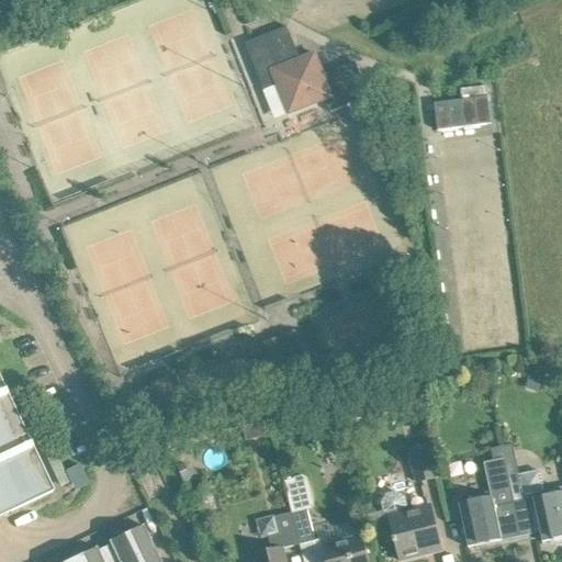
[(246,44),(262,87),(276,81),(289,114),(325,100),(330,113),(369,98),(356,63),(324,76),(315,54),(300,59),(288,26),(246,44)]
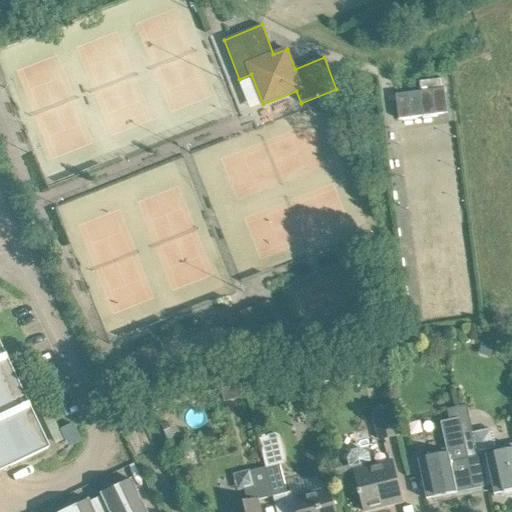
[(443,79),(420,82),(421,91),(396,95),(399,119),(448,113),(443,79)]
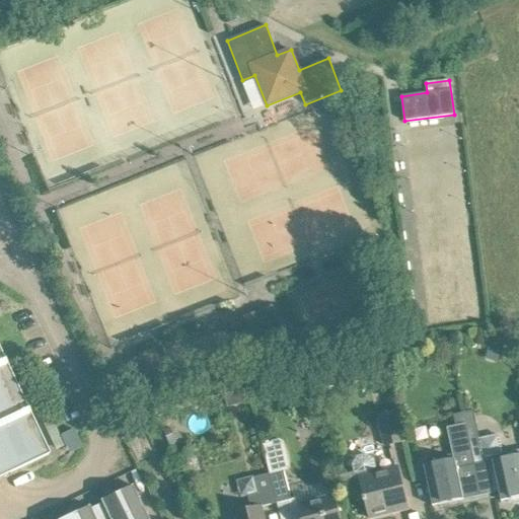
[(0,476),(48,454),(0,354),(0,476)]
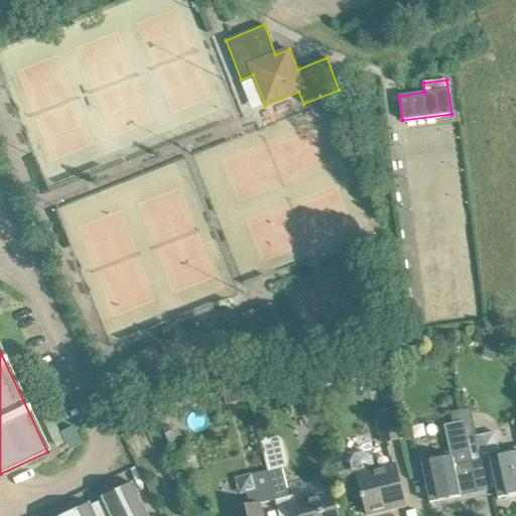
[(244,400),(241,387),(223,391),(226,404),(244,400)]
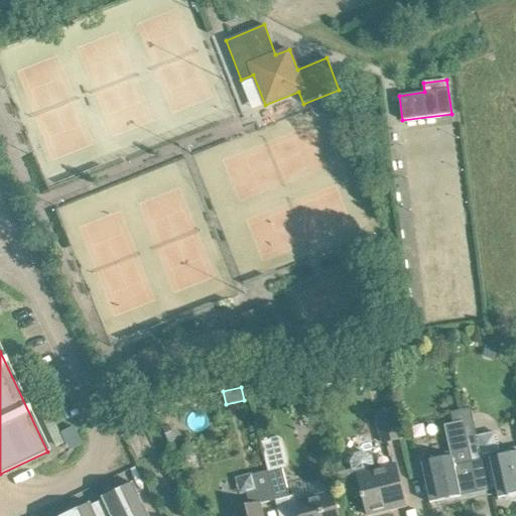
[(462,410),(479,493),(496,489),(498,499),(509,496),(510,501),(515,500),(515,453),(514,447),(499,452),(495,432),(478,436),(472,408),(462,410)]
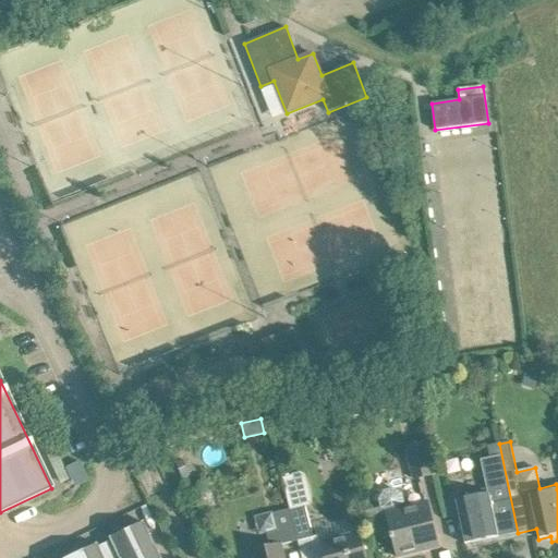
[(407,447),(414,480),(433,474),(425,443),(407,447)]
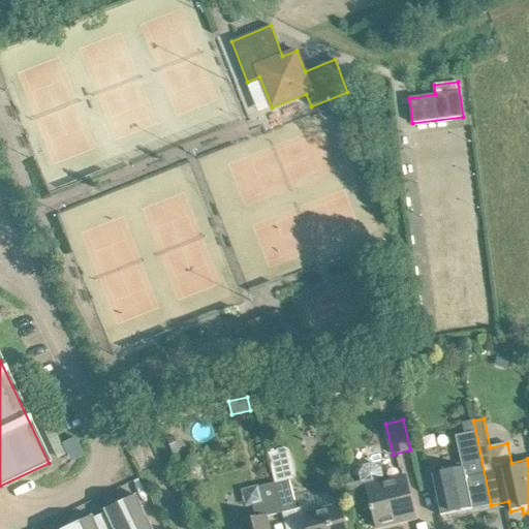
[(491,505),(473,421),(462,423),(465,434),(457,436),(464,468),(432,474),(436,496),(440,516),(452,514),(453,519),(473,515),(471,509),(491,505)]
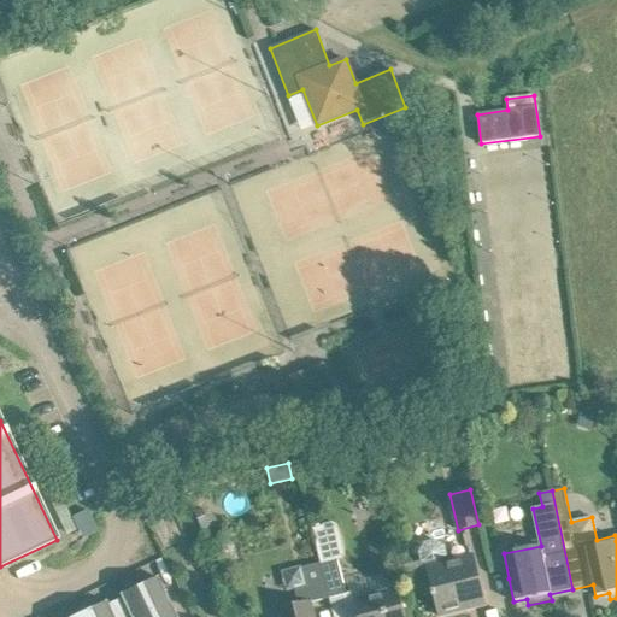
[(312,529),(321,563),(329,598),(346,594),(338,559),(341,558),(345,553),(338,526),(331,522),(323,524),(323,526),(312,529)]
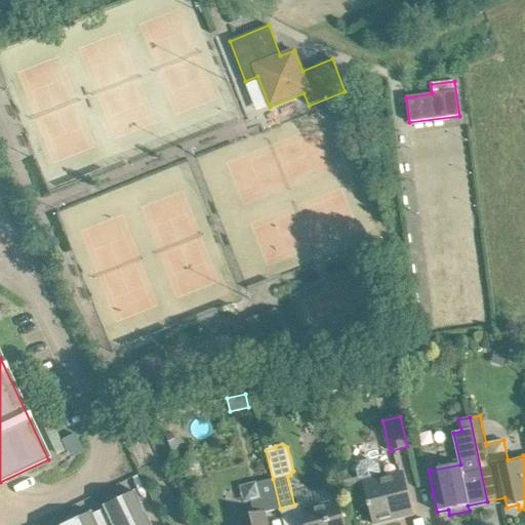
[(346,481),(351,501),(367,496),(369,503),(367,503),(368,508),(370,508),(374,524),(399,518),(398,515),(412,511),(402,471),(380,476),(377,465),(370,459),(361,461),(356,470),(358,478),(346,481)]
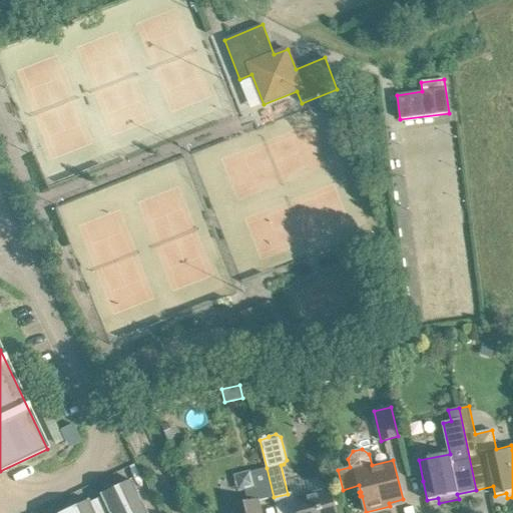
[(274,497),(267,468),(250,472),(250,476),(241,478),(244,489),(248,503),(230,507),(231,512),(261,512),(259,501),(274,497)]
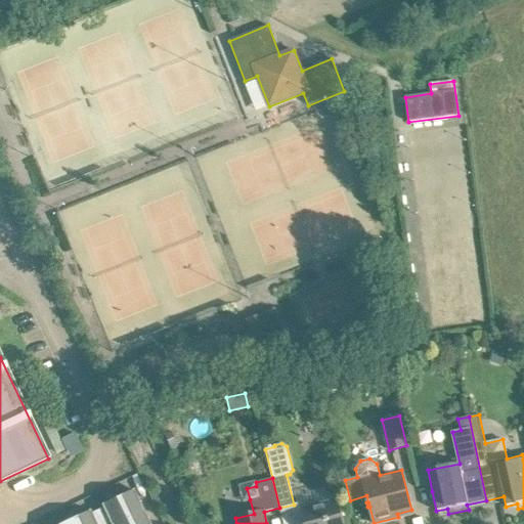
[(60,523),(148,523),(132,490),(100,506),(101,508),(90,513),(89,511),(60,523)]
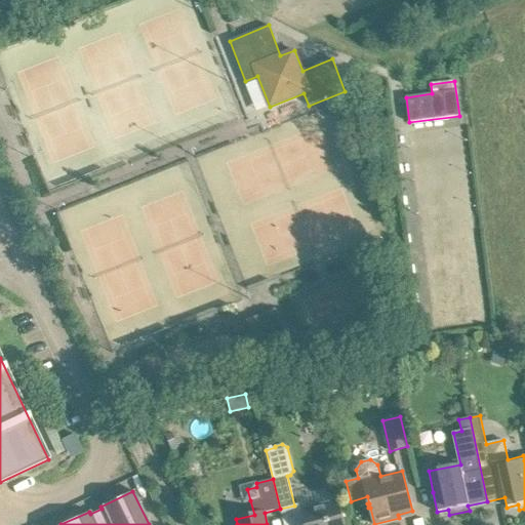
[(299,510),(303,524),(345,524),(339,500),(299,510)]
